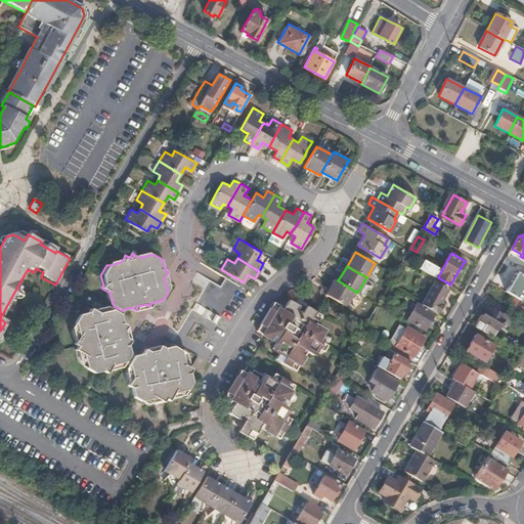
[(518,289),(523,277),(523,276),(518,273),(511,286),(518,289)]
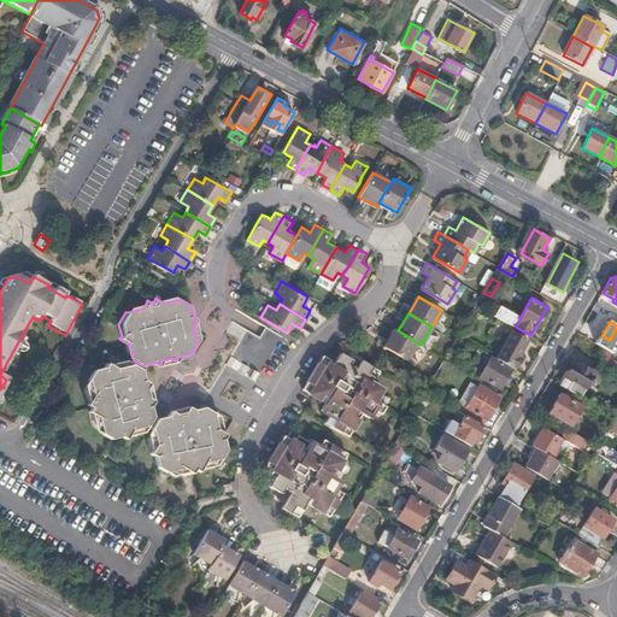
[(616,347),(616,327),(610,340),(601,336),(597,344),(613,354),(615,352),(616,347)]
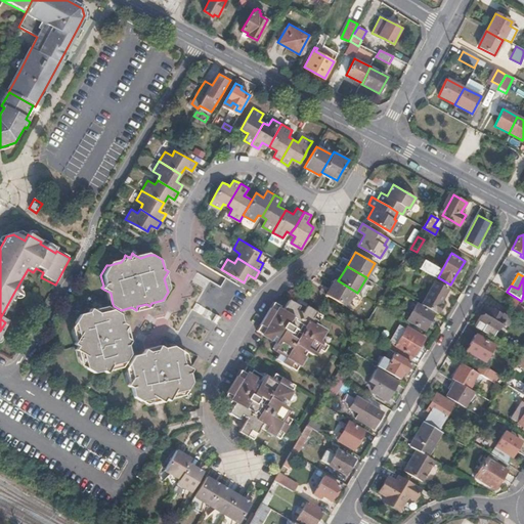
[(346,305),(354,291),(338,280),(335,279),(326,293),(346,305)]
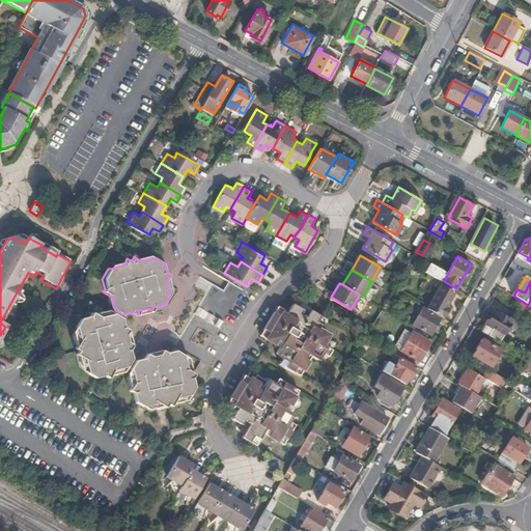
[(449,309),(447,308),(455,294),(441,285),(438,290),(436,290),(430,298),(432,299),(427,308),(444,318),(449,309)]
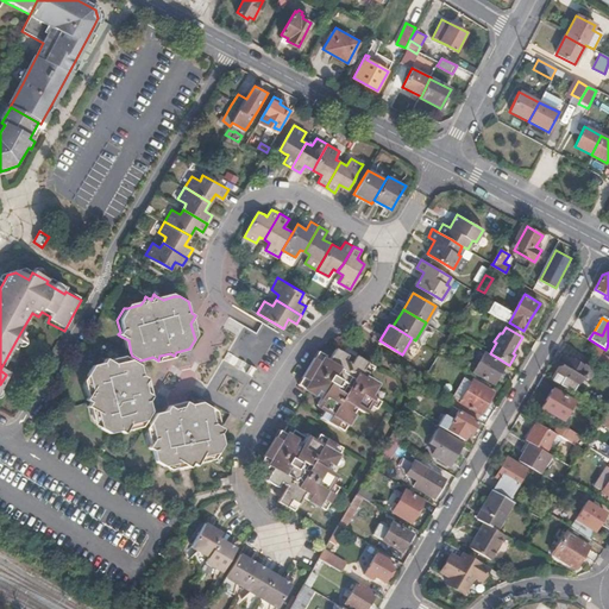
[(131,353),(129,340),(121,337),(124,350),(131,353)]
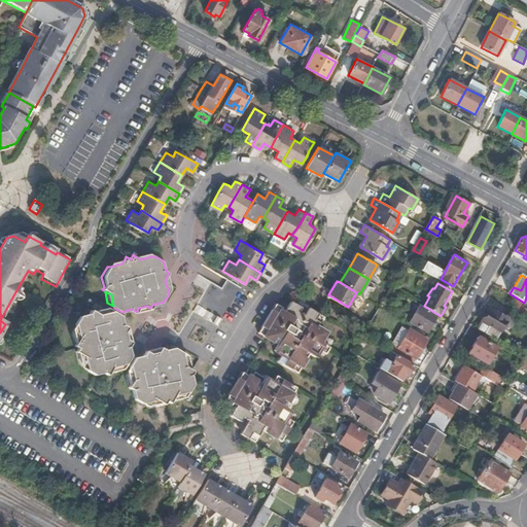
[(388,304),(392,295),(388,292),(383,302),(388,304)]
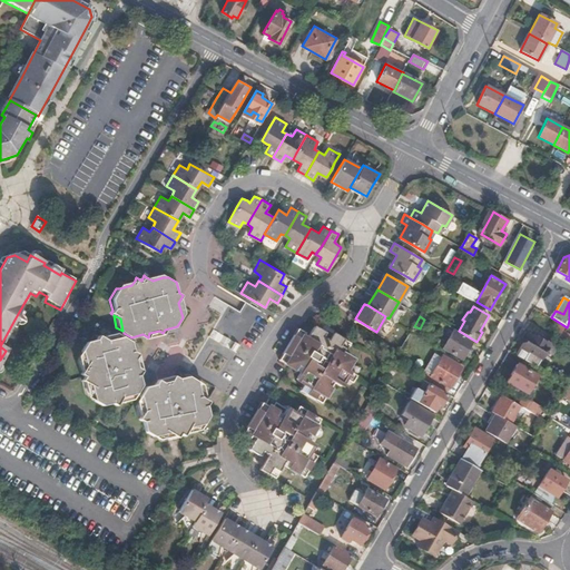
[(347,370),(353,359),(342,352),(344,347),(346,349),(351,342),(333,332),(328,340),(323,336),(325,332),(314,325),(307,336),(304,334),(305,332),(298,328),(296,331),(281,360),(291,366),(301,372),(297,377),(304,382),(301,390),(323,403),(335,381),(342,384),(345,377),(353,382),(356,376),(357,375),(347,370)]
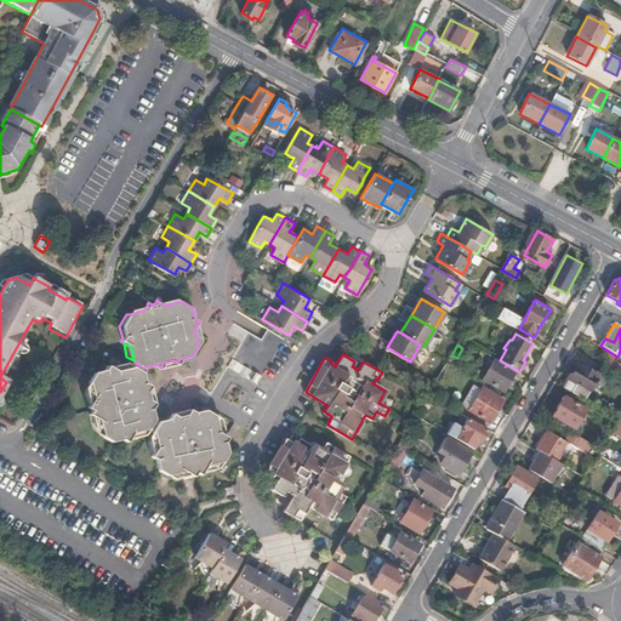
[(505,392),(516,372),(495,360),(484,379),(505,392)]
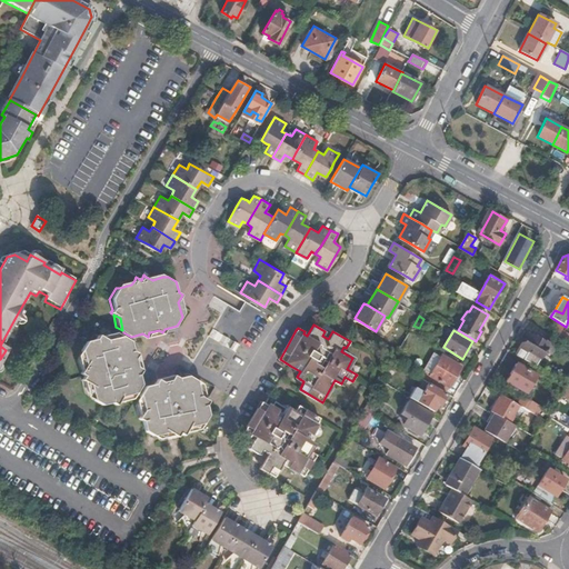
[(141,369),(137,366),(133,358),(137,352),(132,350),(130,340),(120,335),(119,335),(106,338),(100,335),(98,332),(96,338),(83,340),(79,347),(79,351),(82,366),(79,370),(78,373),(82,376),(80,379),(81,380),(88,383),(89,393),(90,398),(101,403),(110,401),(115,405),(116,403),(119,397),(131,393),(136,392),(140,383),(138,373),(141,369)]
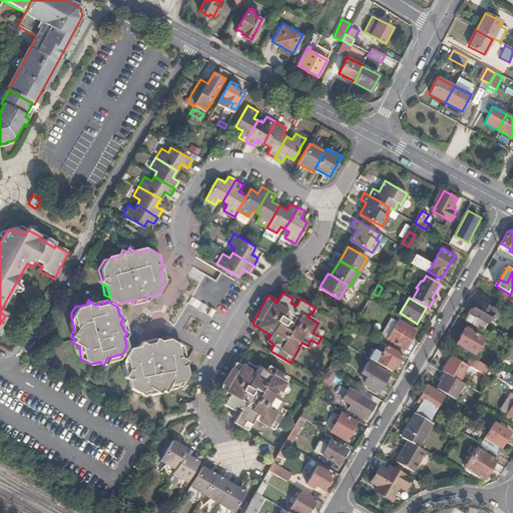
[(486,328),(492,316),(497,319),(501,312),(489,305),(488,306),(479,301),(478,302),(476,301),(470,312),(471,313),(467,320),(484,330),(486,328)]
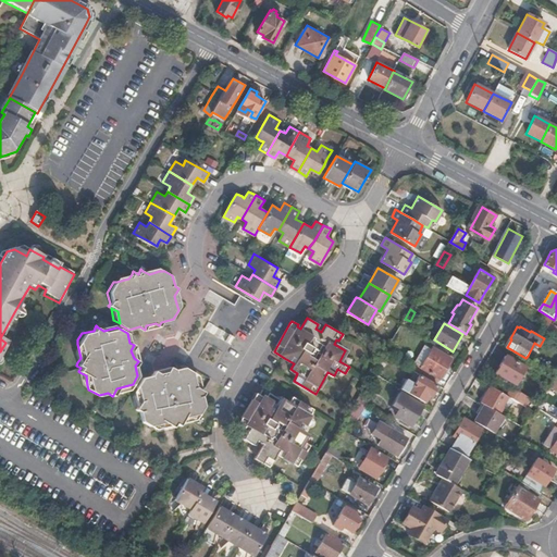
[(437,384),(446,369),(453,358),(433,347),(421,367),(425,370),(422,375),(437,384)]
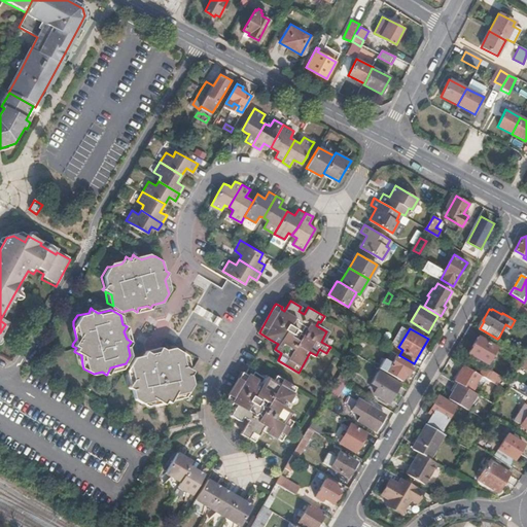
[(363,348),(370,338),(364,334),(358,345),(363,348)]
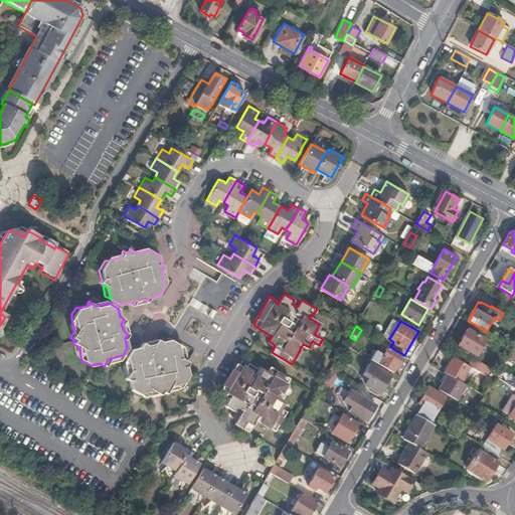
[(477,355),(486,339),(469,329),(459,344),(477,355)]
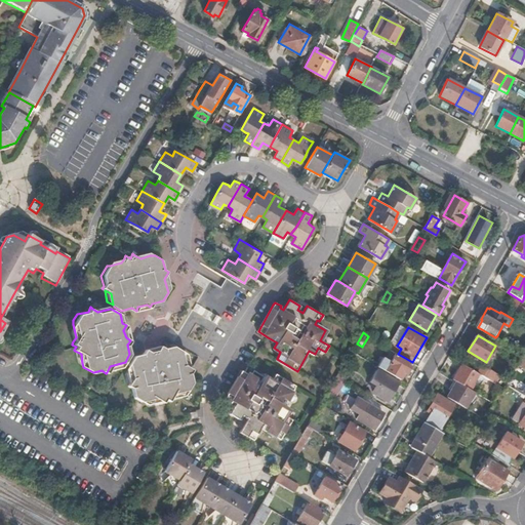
[(192,382),(189,367),(184,364),(182,354),(180,351),(172,346),(165,348),(160,345),(158,349),(151,351),(146,348),(143,353),(133,355),(128,363),(129,366),(131,377),(127,382),(126,385),(130,387),(132,397),(140,401),(145,400),(155,398),(160,401),(163,403),(166,400),(169,401),(170,399),(173,394),(185,392),(188,391),(192,382)]
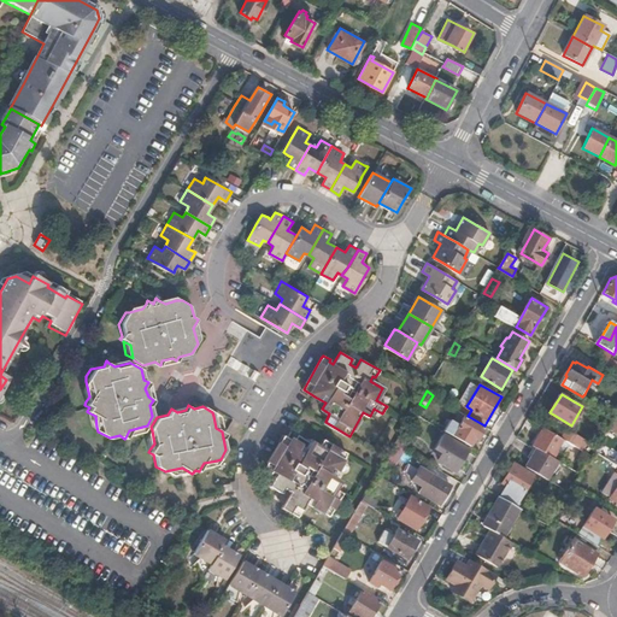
[(479,439),(485,428),(462,415),(460,417),(463,419),(453,435),(470,446),(475,438),(479,439)]
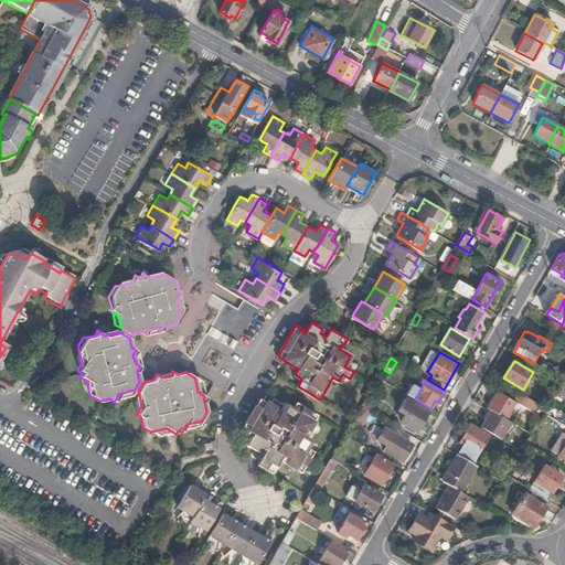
[(518,412),(522,405),(497,390),(487,407),(491,409),(505,418),(512,408),(518,412)]
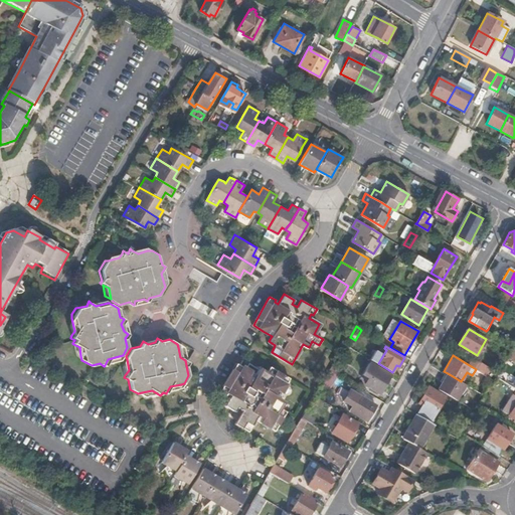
[(116,362),(119,356),(108,359),(105,365),(116,362)]
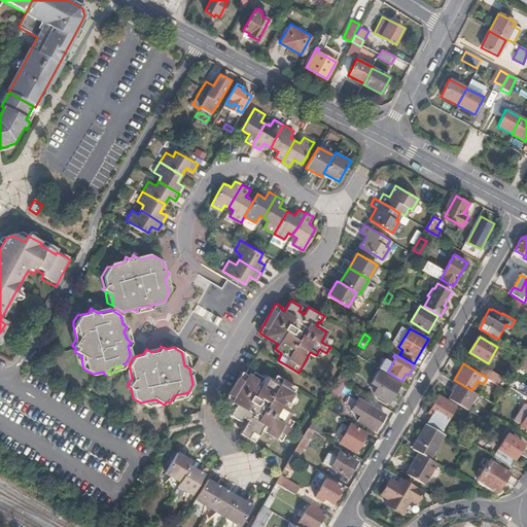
[(389,402),(400,384),(390,377),(379,371),(373,383),(380,388),(376,394),(389,402)]
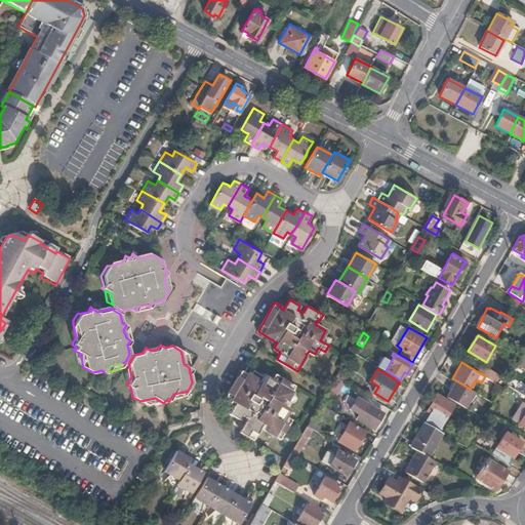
[(286,415),(290,408),(284,404),(294,385),(282,377),(275,373),(272,379),(265,375),(261,381),(245,371),(242,370),(238,376),(228,393),(225,398),(231,401),(232,400),(236,402),(231,410),(230,412),(240,418),(242,413),(247,416),(241,428),(240,431),(252,439),(253,439),(260,427),(280,438),(284,432),(292,418),(286,415)]
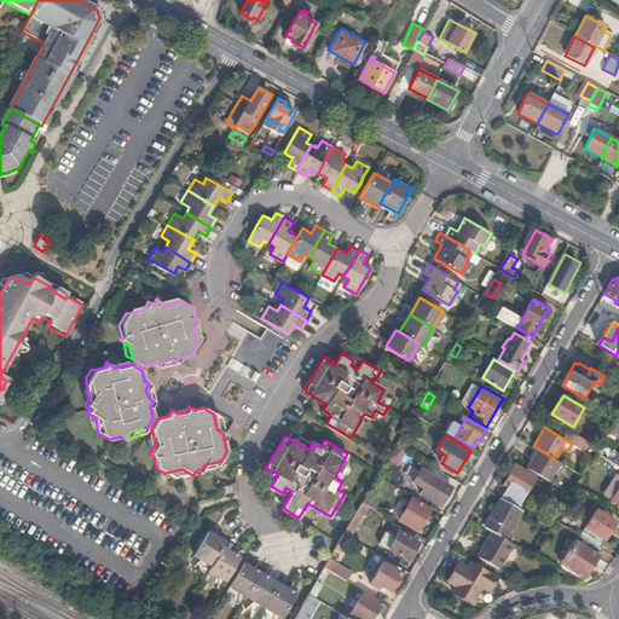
[(400,457),(404,449),(398,445),(393,452),(399,456),(400,457)]
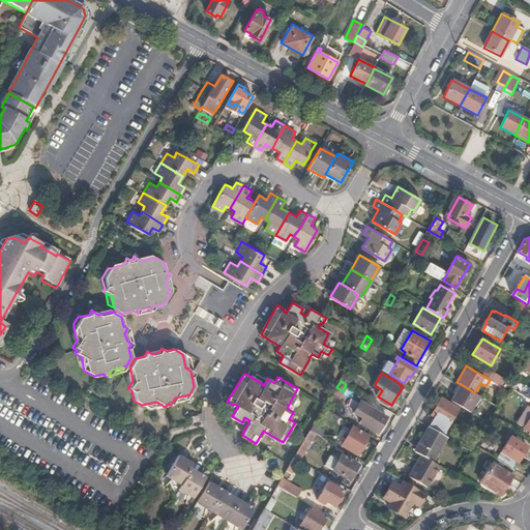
[(470,410),(479,395),(474,392),(461,384),(451,400),(470,410)]
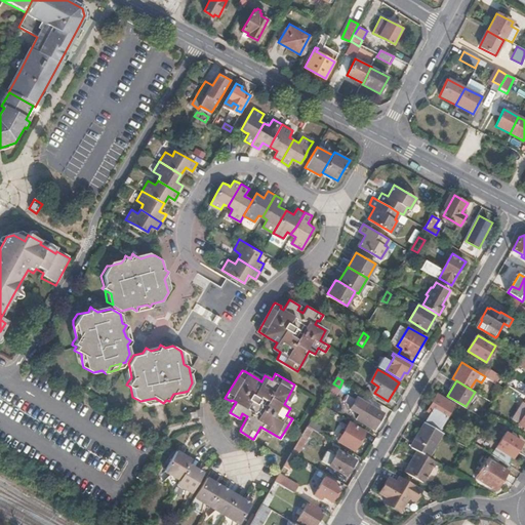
[(333,395),(338,387),(333,384),(328,392),(333,395)]
